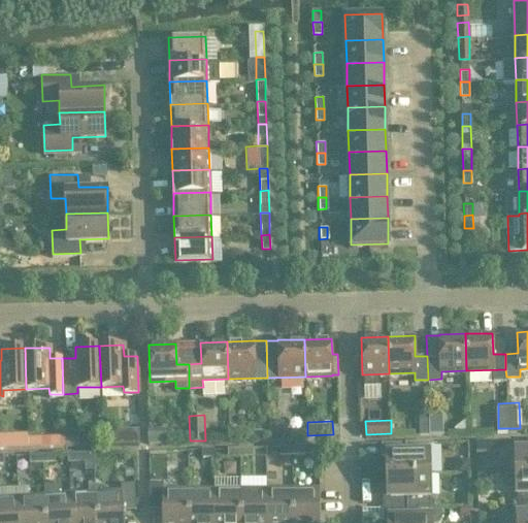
[(281,424),(269,425),(270,437),(282,436),(281,424)]
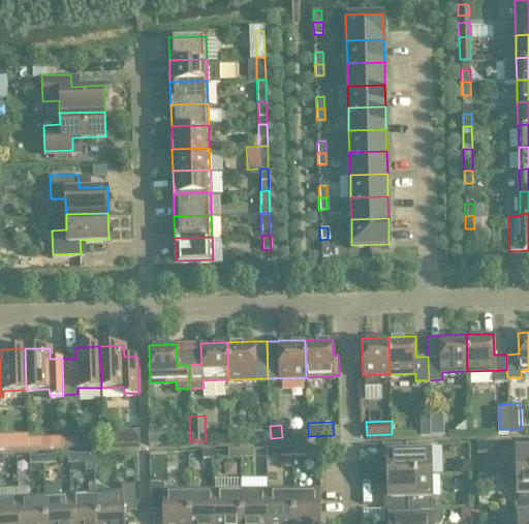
[(148,430),(148,442),(167,441),(167,429),(148,430)]
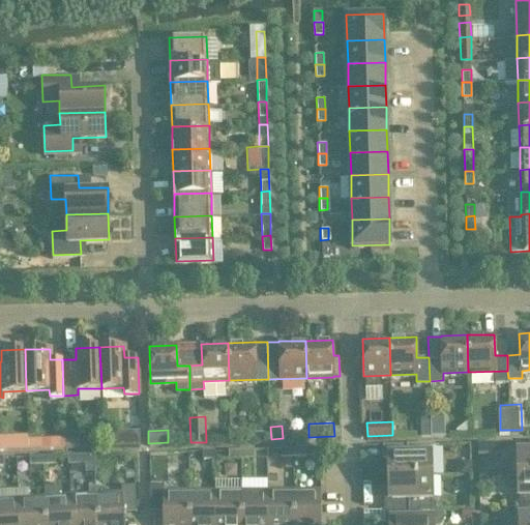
[(263,430),(253,431),(254,440),(264,439),(263,430)]
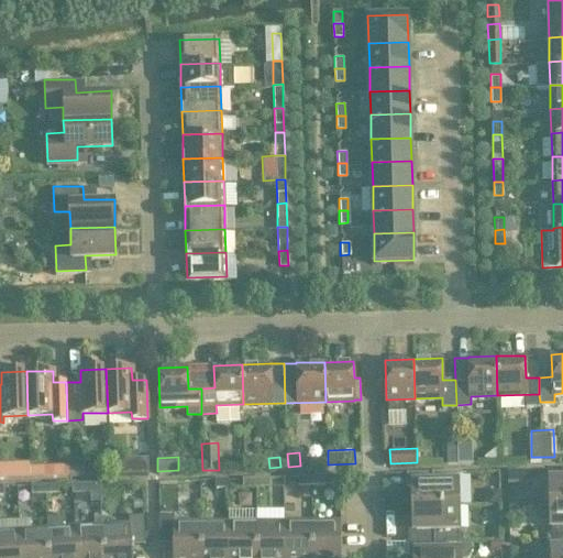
[(43,474),(43,466),(30,466),(30,474),(43,474)]
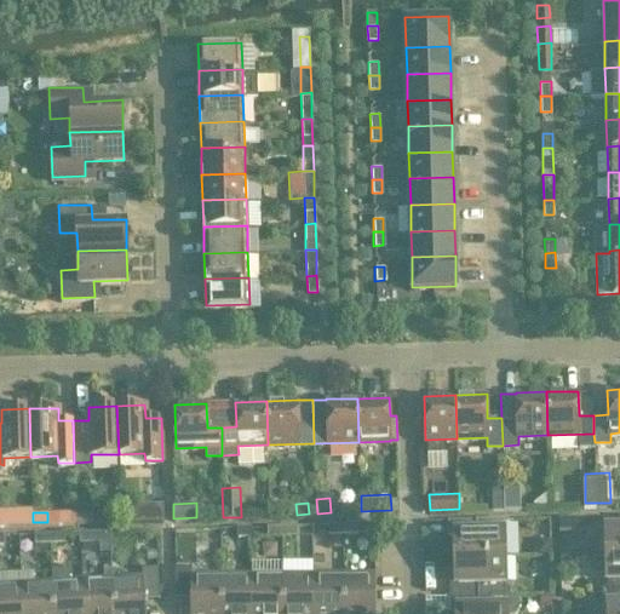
[(457,555),(504,554),(503,520),(507,520),(507,516),(448,517),(448,533),(457,533),(457,555)]
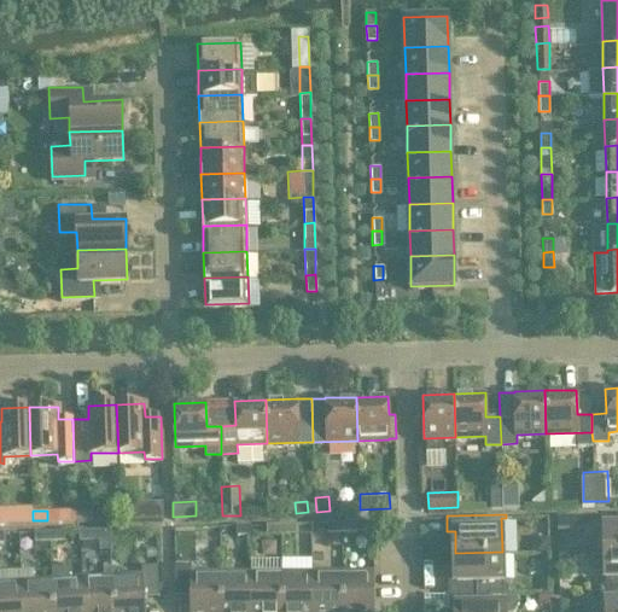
[(342,529),(342,519),(327,519),(327,530),(342,529)]
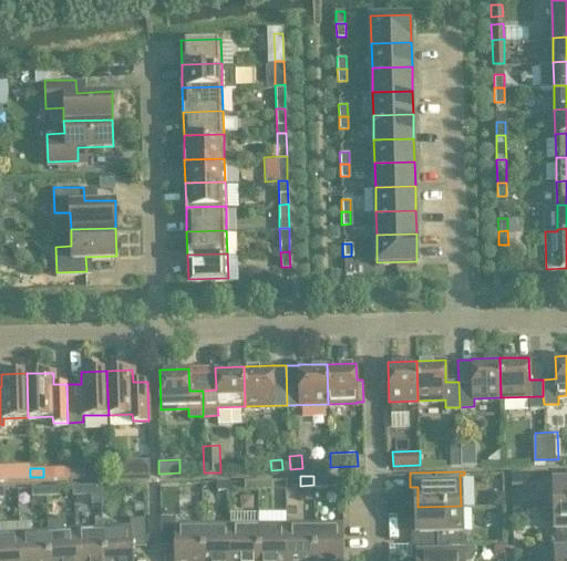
[(327,476),(313,476),(313,485),(327,485),(327,476)]
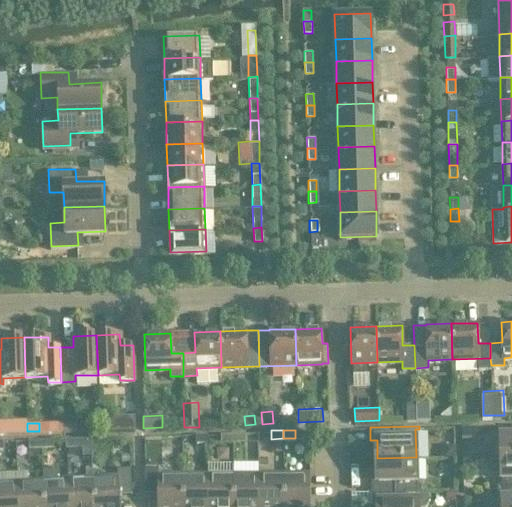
[(233,440),(233,431),(220,432),(221,441),(233,440)]
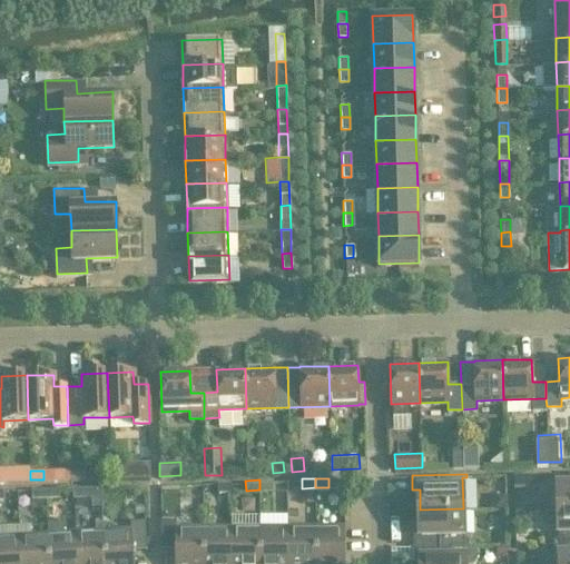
[(259,480),(259,490),(273,488),(273,480),(259,480)]
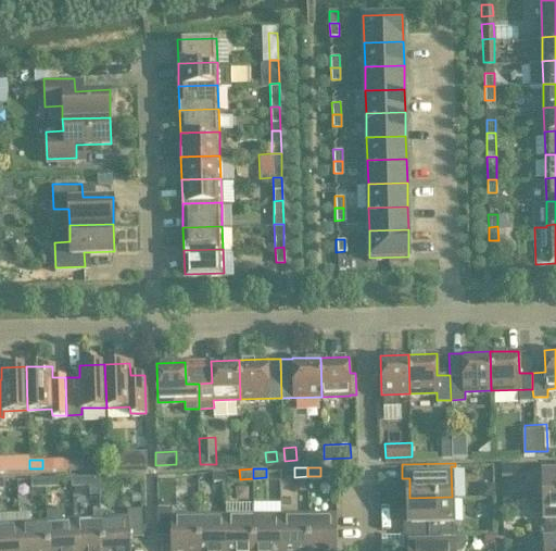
[(544,495),(555,493),(555,470),(543,471),(544,495)]
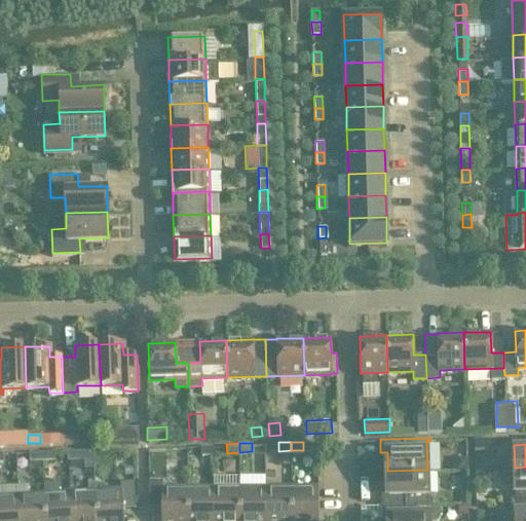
[(214,453),(214,445),(200,445),(201,454),(214,453)]
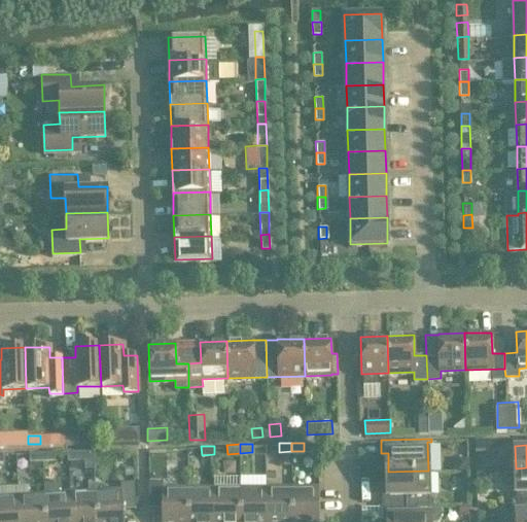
[(41,451),(42,459),(54,459),(54,450),(41,451)]
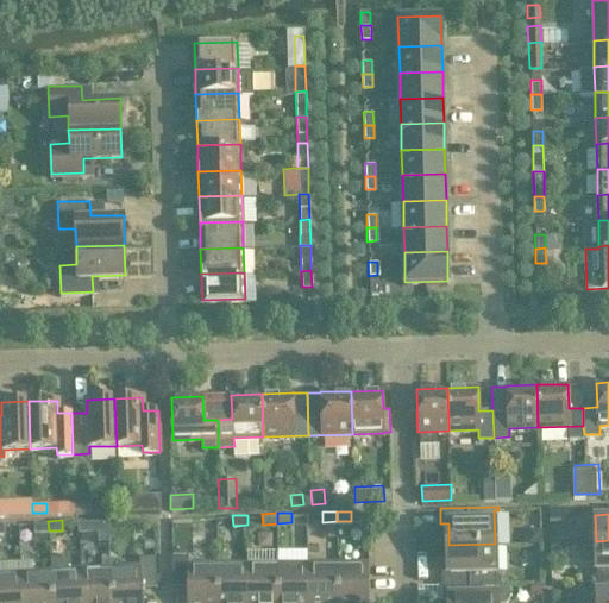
[(49,531),(48,521),(33,522),(33,532),(49,531)]
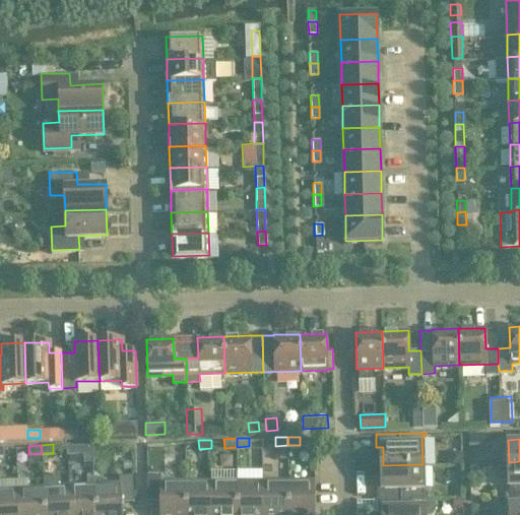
[(519,461),(509,462),(510,491),(505,491),(506,494),(519,493),(519,461)]
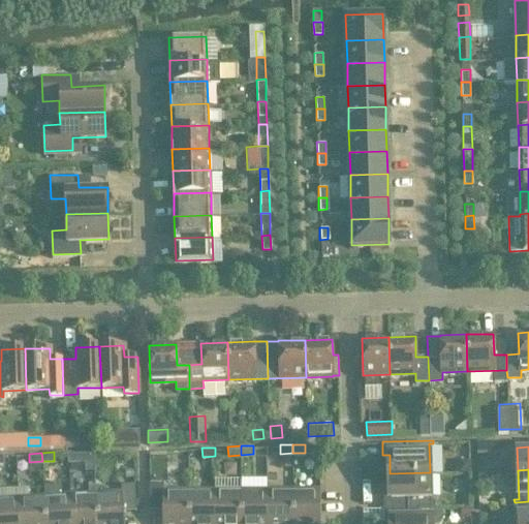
[(430,472),(390,473),(391,493),(383,493),(383,506),(435,504),(435,501),(431,501),(430,472)]
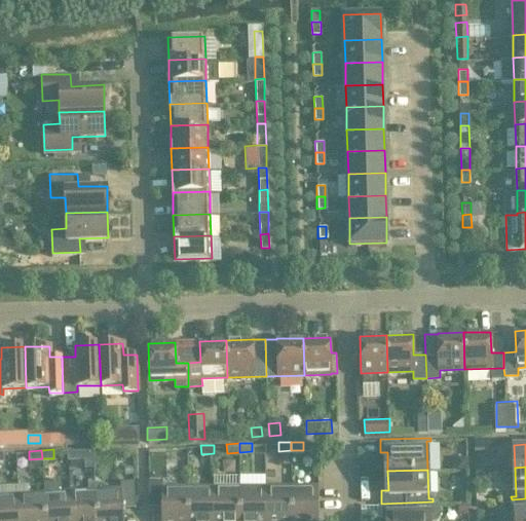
[(187,520),(188,484),(162,484),(162,478),(149,479),(149,505),(161,505),(160,520),(187,520)]
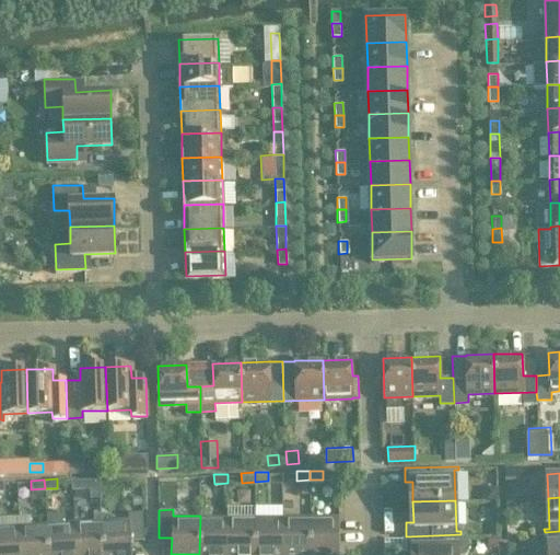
[(129,518),(102,519),(103,554),(131,554),(131,539),(144,538),(142,510),(128,511),(129,518)]
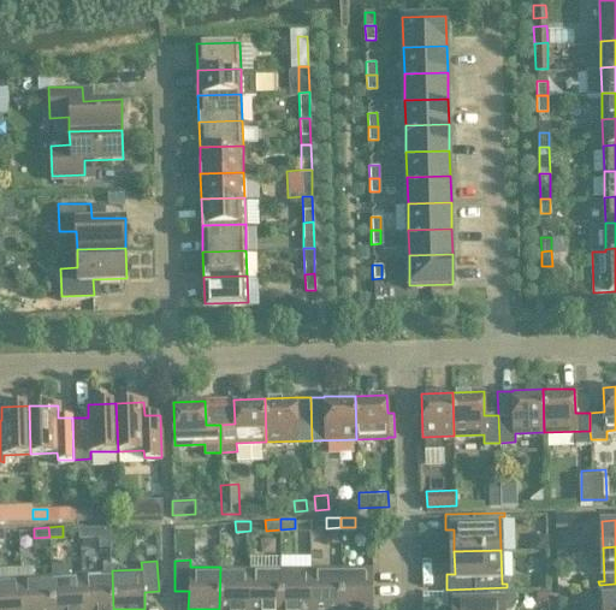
[(250,609),(250,567),(220,567),(219,609),(250,609)]
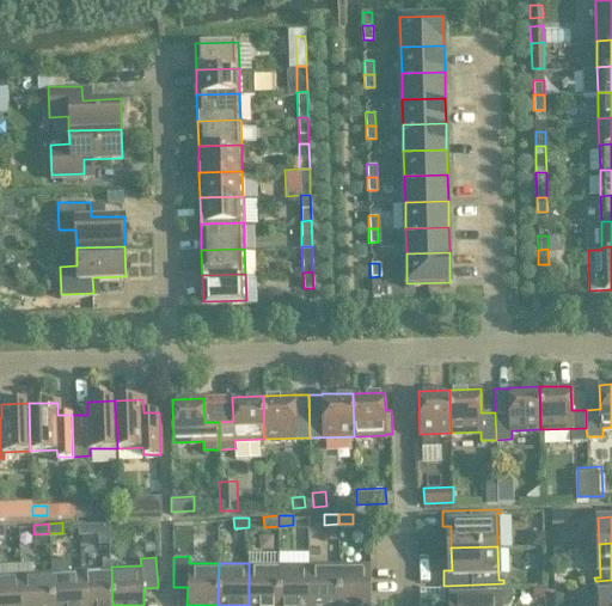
[(279,605),(279,563),(249,563),(249,605),(279,605)]
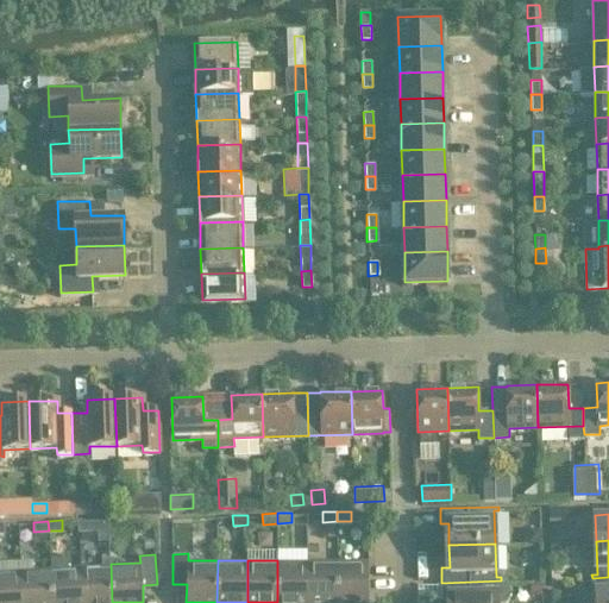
[(307,602),(307,560),(277,560),(277,602),(307,602)]
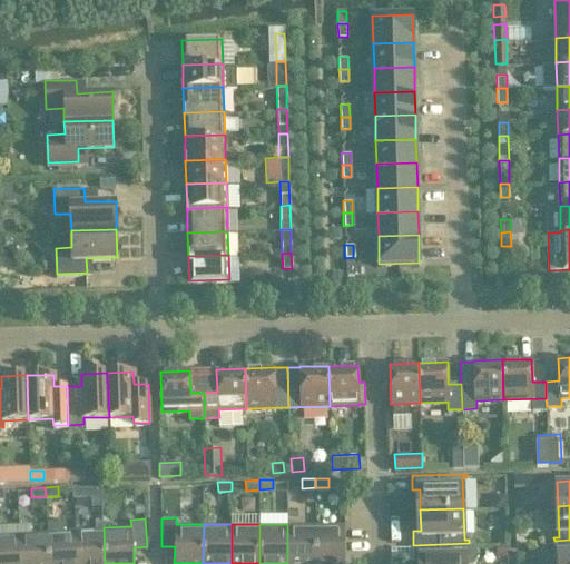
[(315,563),(316,524),(287,524),(287,563),(315,563)]
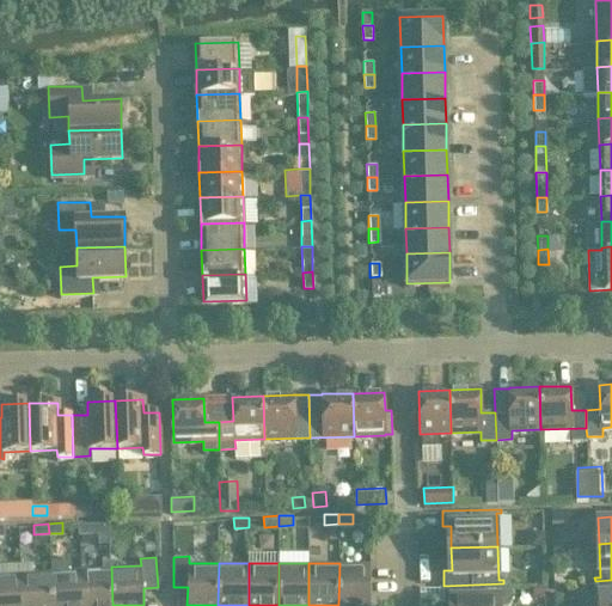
[(369,605),(371,563),(340,563),(338,605),(369,605)]
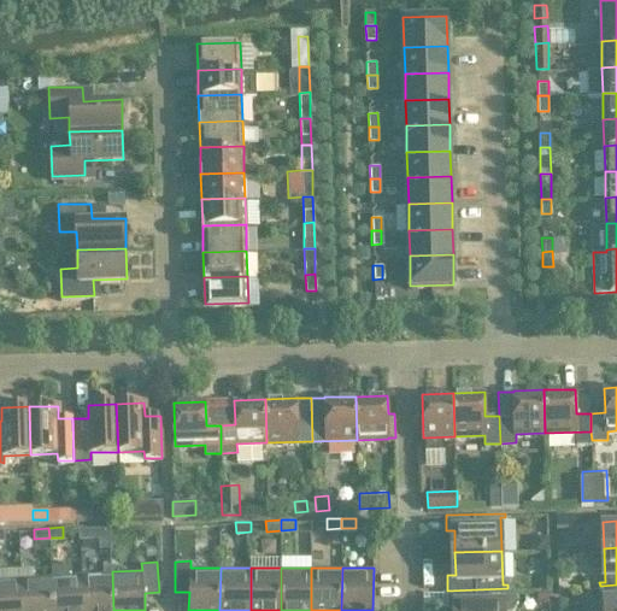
[(113,610),(112,571),(82,574),(83,610),(113,610)]
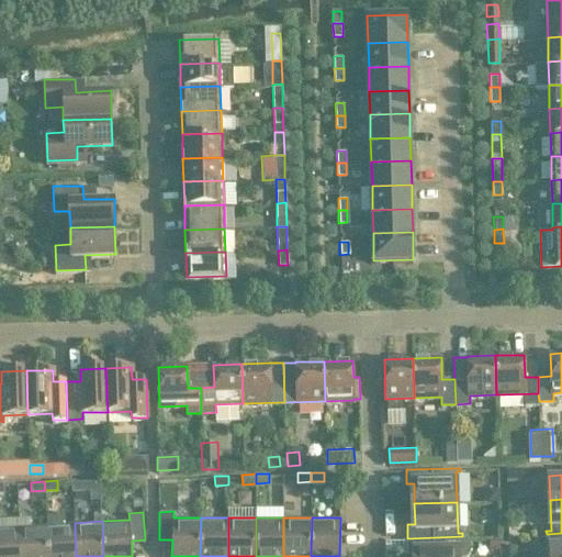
[(76,556),(75,523),(46,524),(48,556),(76,556)]
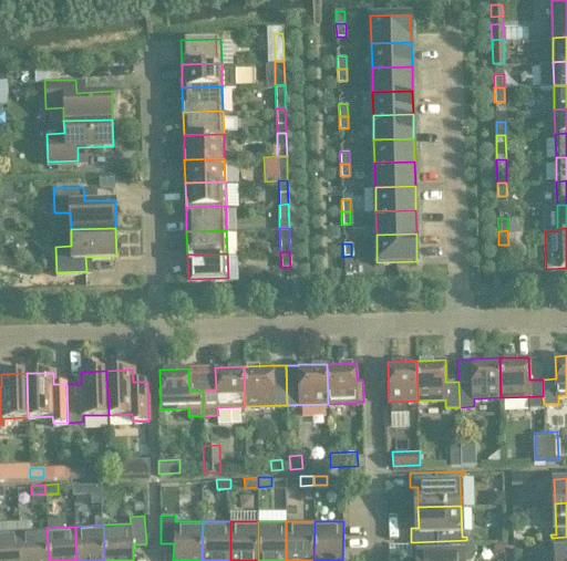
[(49,560),(47,528),(19,529),(20,560),(49,560)]
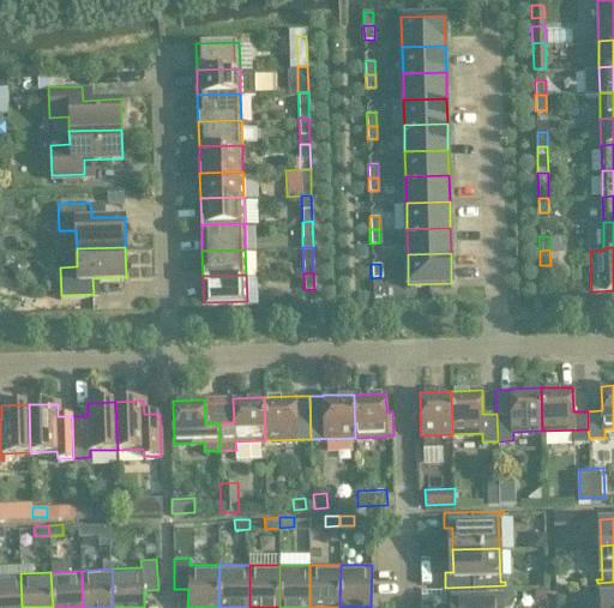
[(22,607),(20,573),(0,575),(0,607),(22,607)]
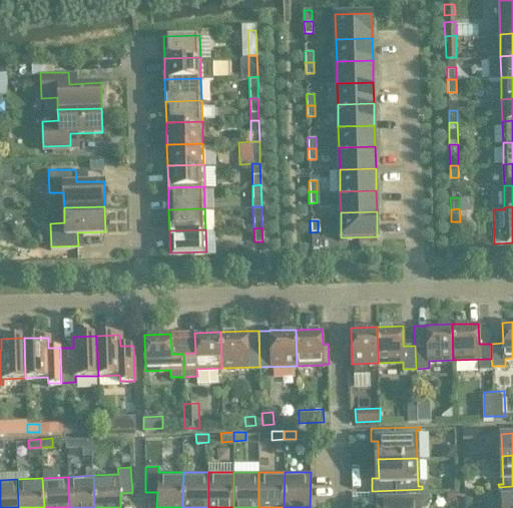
[(512,507),(512,486),(499,487),(499,490),(503,490),(503,507),(512,507)]
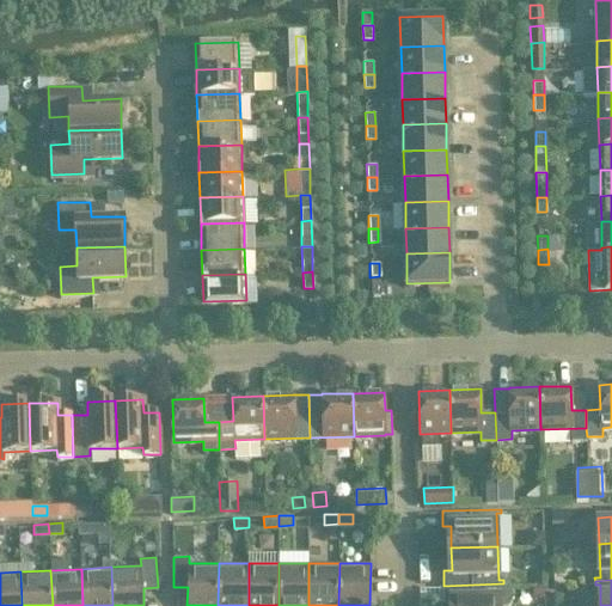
[(503,583),(444,586),(445,600),(453,600),(452,605),(499,605),(505,605),(509,604),(512,599),(510,588),(508,583),(503,583)]
